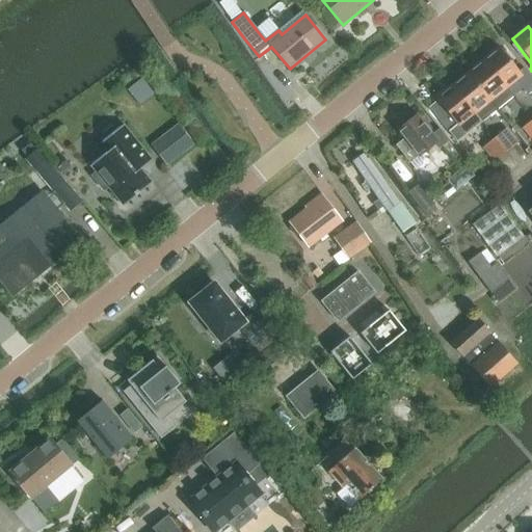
[(500,49),(484,61),(512,96),(513,97),(523,89),(528,97),(531,91),(531,78),(524,69),(519,72),(500,49)]
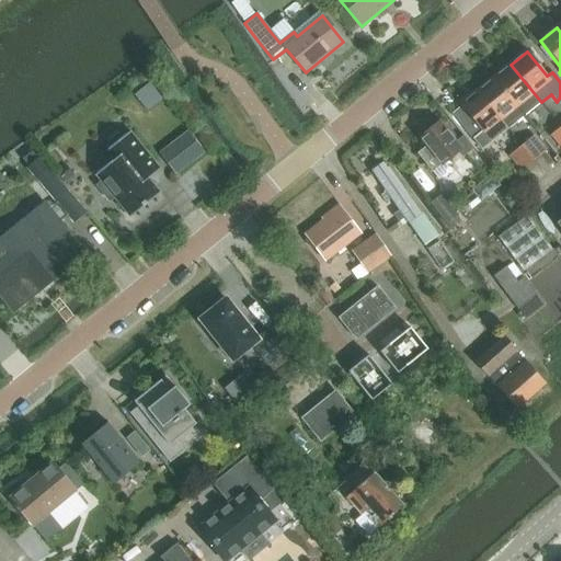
[(511,65),(495,77),(524,114),(540,101),(511,65)]
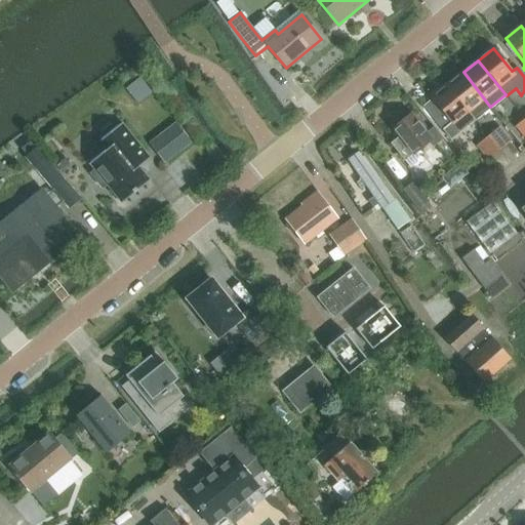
[(463,72),(447,85),(476,119),(490,107),(463,72)]
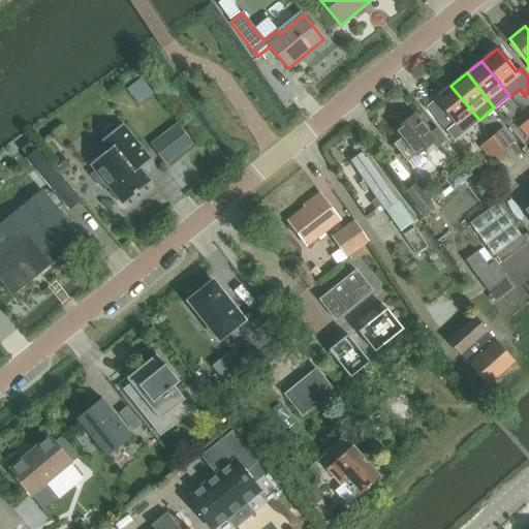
[(464,132),(478,120),(479,120),(450,86),(434,99),(435,100),(427,107),(446,131),(456,123),(464,132)]
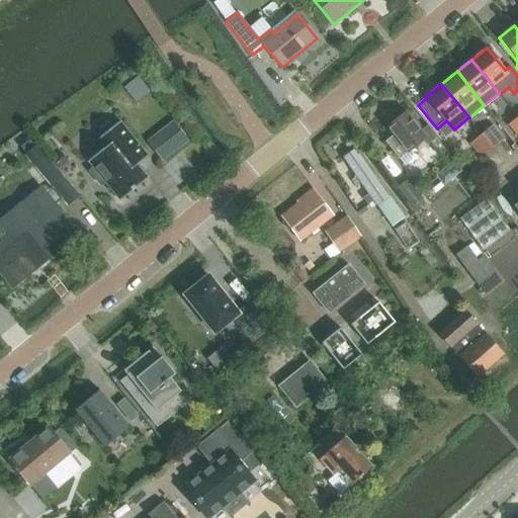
[(384,144),(399,161),(423,141),(428,147),(438,139),(428,126),(422,133),(406,112),(386,127),(394,137),(384,144)]
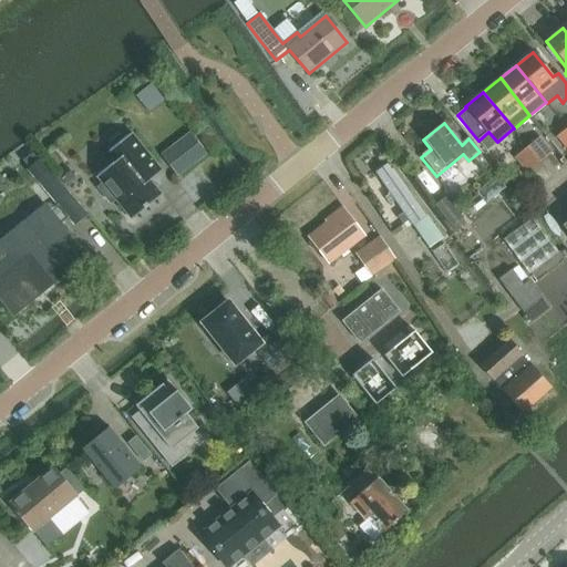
[(566,129),(556,137),(566,151),(566,129)]
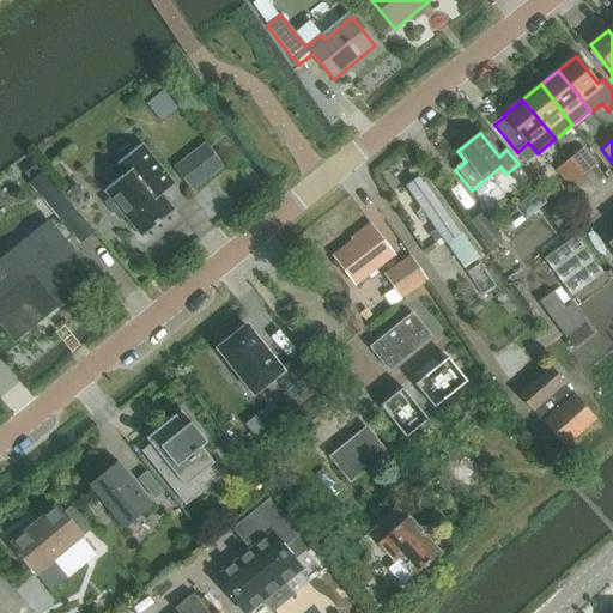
[(143,145),(117,165),(125,176),(105,192),(111,200),(107,204),(120,220),(125,217),(143,238),(175,212),(162,196),(164,194),(159,188),(169,181),(174,187),(175,186),(143,145)]
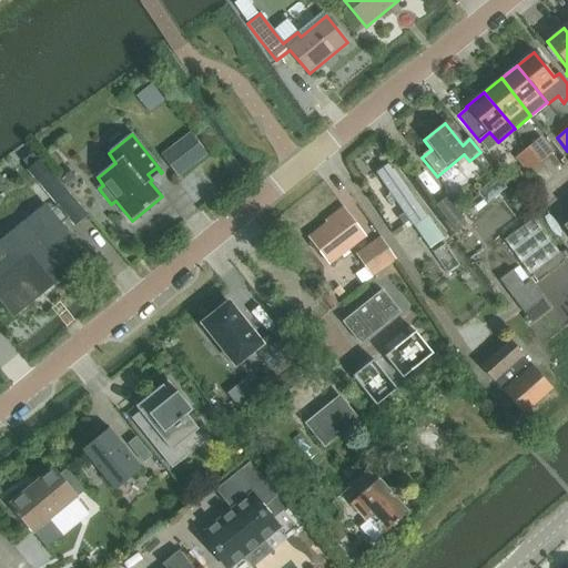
[(529,148),(541,163),(554,153),(541,138),(529,148)]
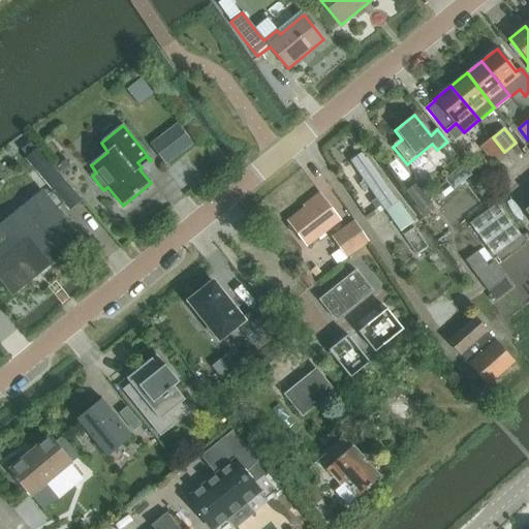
[(156,151),(166,164),(193,144),(182,130),(156,151)]
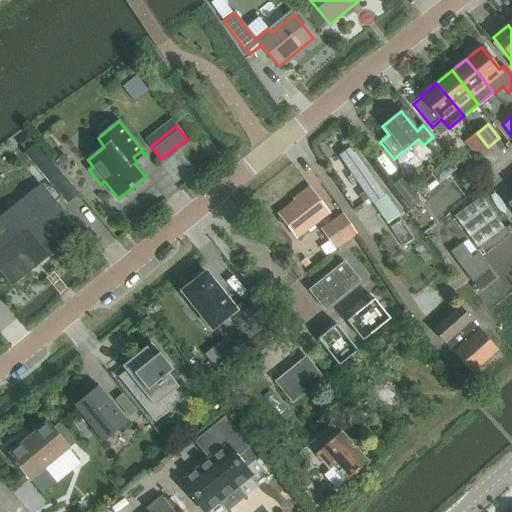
[(488,147),(477,133),(464,143),(475,157),(488,147)]
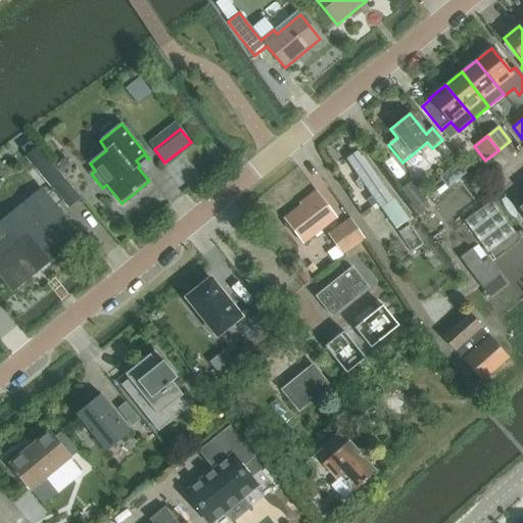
[(38,147),(25,157),(57,197),(70,186),(38,147)]
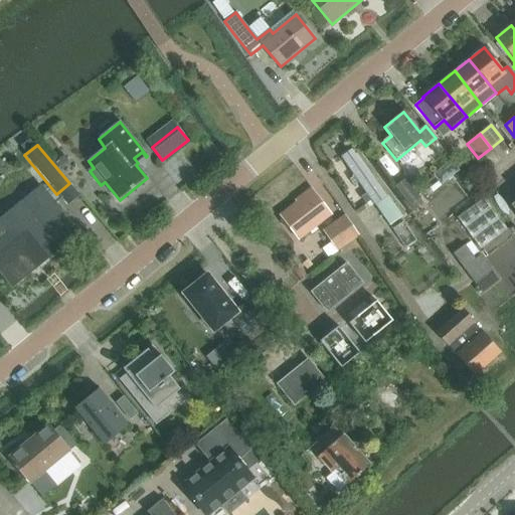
[(343,159),(355,176),(350,180),(354,186),(360,182),(368,195),(363,198),(368,205),(373,201),(390,226),(401,218),(354,151),(343,159)]
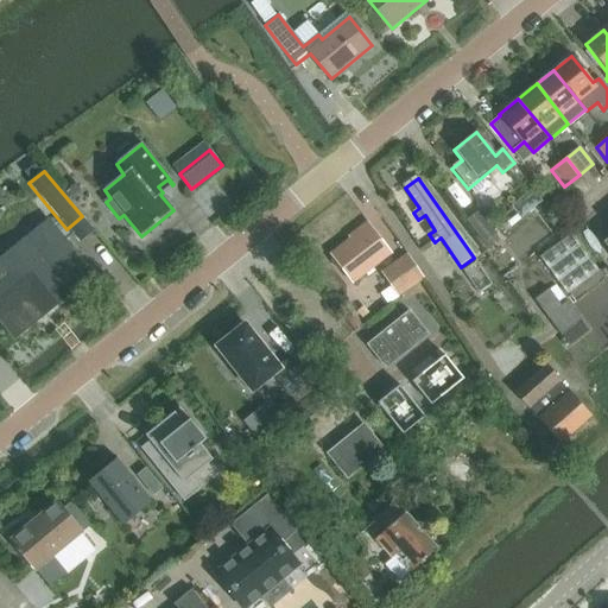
[(467,222),(485,245),(489,251),(500,242),(496,236),(479,213),(467,222)]
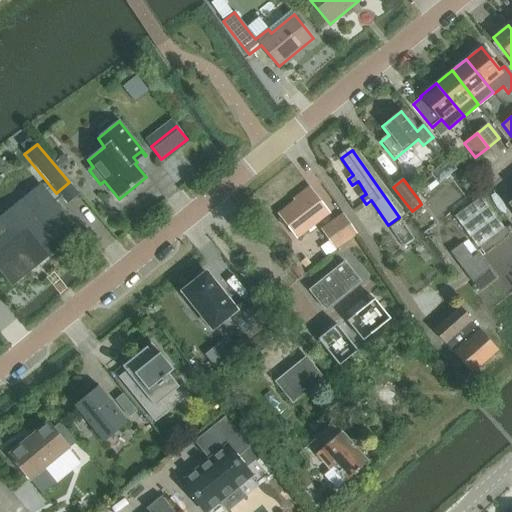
[(0,219),(0,269),(13,285),(59,248),(57,244),(75,229),(41,187),(0,219)]
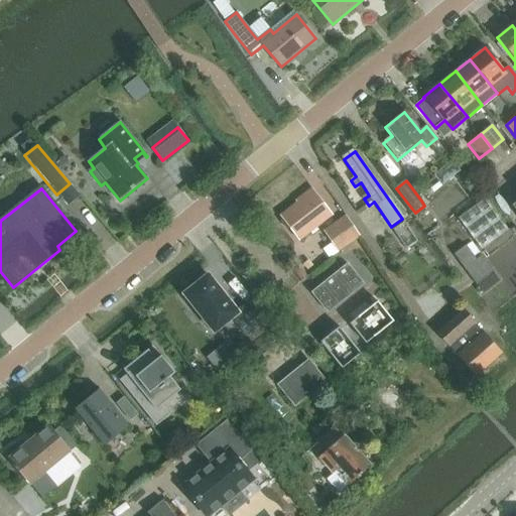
[(312,189),(298,200),(295,203),(297,205),(281,217),(299,241),(333,216),(312,189)]
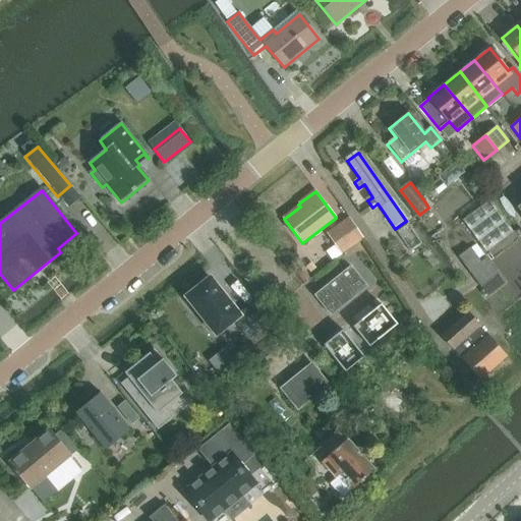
[(328,233),(336,245),(326,252),(332,262),(342,254),(363,240),(349,219),(328,233)]
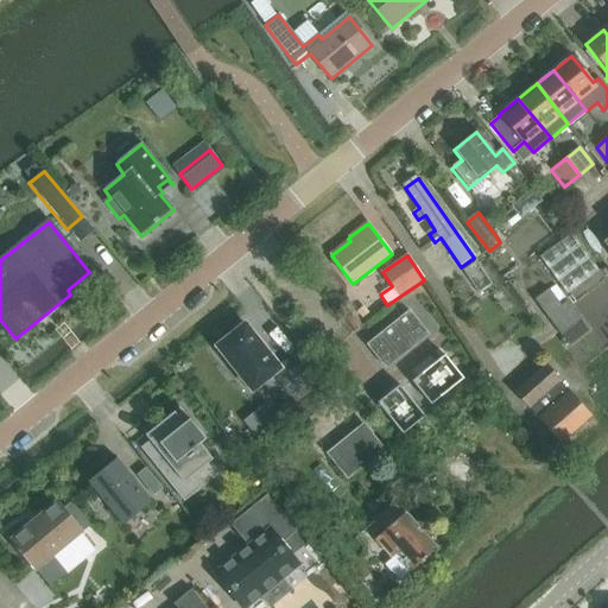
[(481,261),(469,266),(480,291),(492,285),(481,261)]
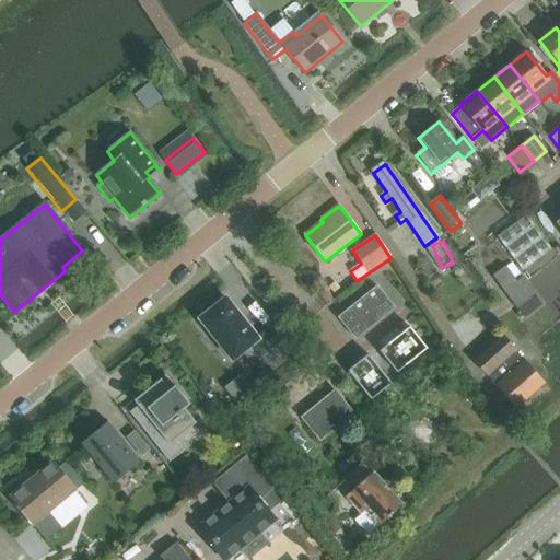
[(517,311),(518,310),(525,318),(543,306),(535,296),(536,296),(523,278),(516,283),(504,267),(492,277),(517,311)]
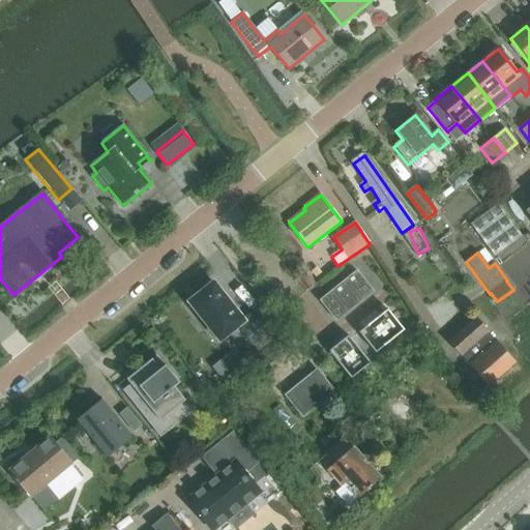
[(337,320),(373,291),(357,273),(322,302),(337,320)]
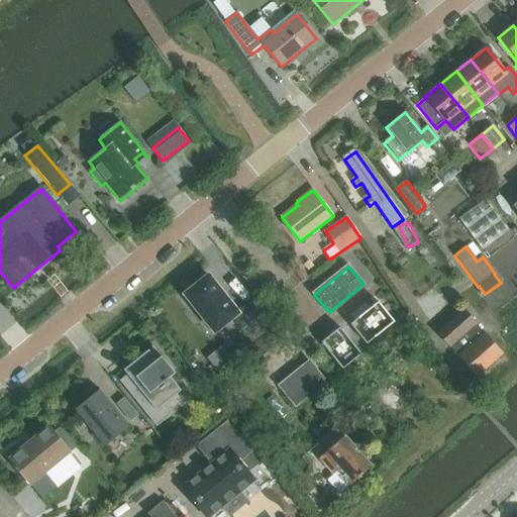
[(185,295),(215,332),(232,319),(247,338),(271,319),(253,299),(237,312),(208,276),(185,295)]
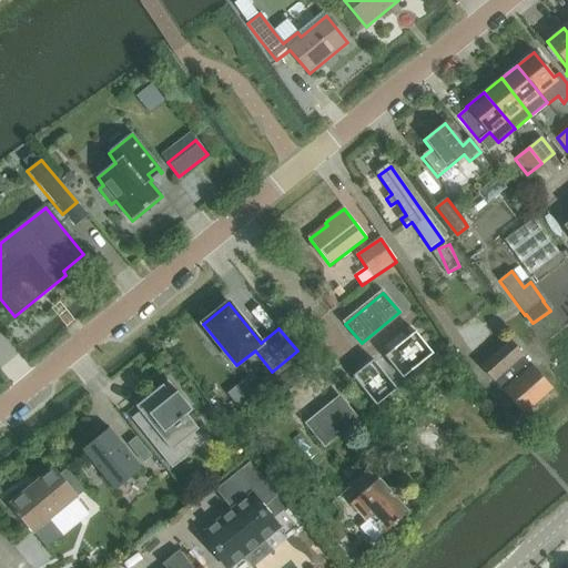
[(375,354),(398,384),(437,354),(414,324),(375,354)]
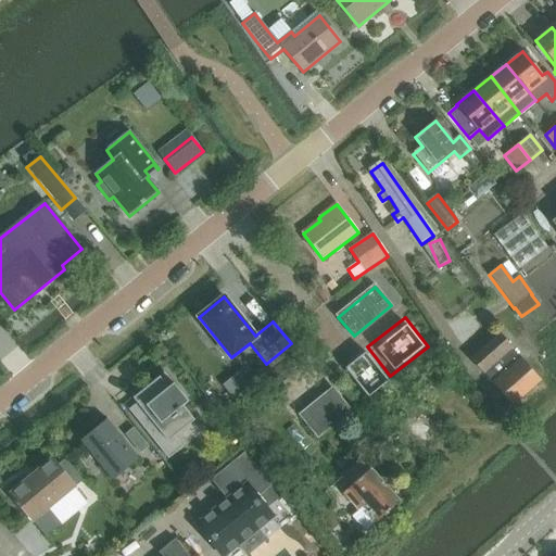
[(471,359),(479,368),(513,406),(541,381),(498,335),(471,359)]
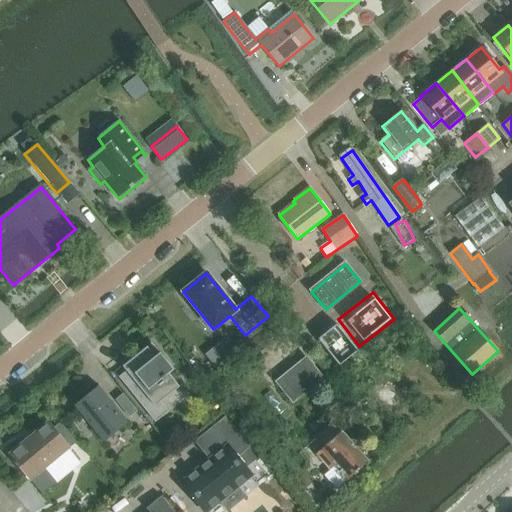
[(256,357),(282,336),(270,322),(245,344),(256,357)]
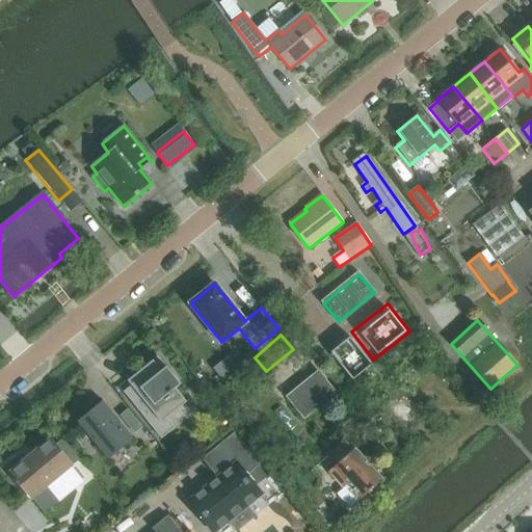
[(354,378),(374,364),(352,335),(333,350),(354,378)]
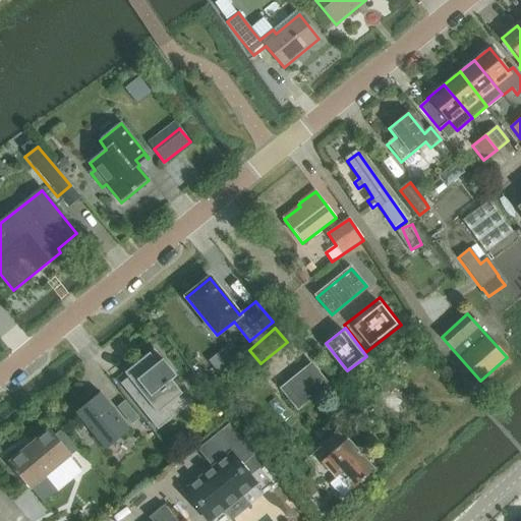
[(221,370),(243,352),(234,341),(212,360),(221,370)]
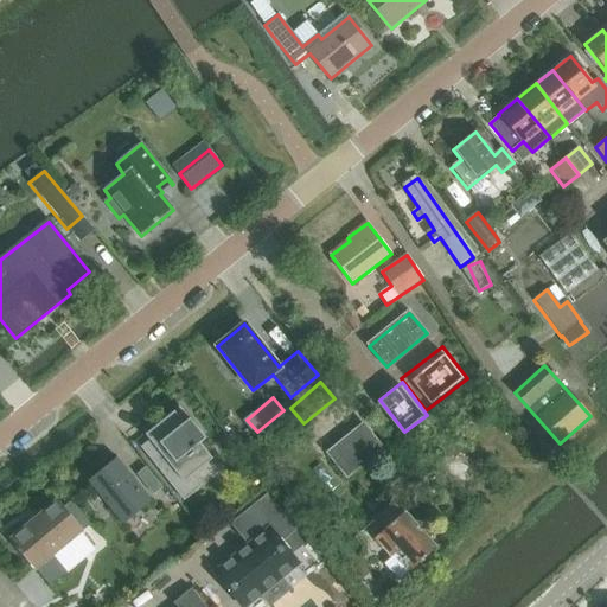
[(141,448),(184,502),(200,489),(191,477),(212,460),(200,445),(206,440),(190,420),(184,425),(174,413),(154,428),(159,434),(151,440),(141,448)]
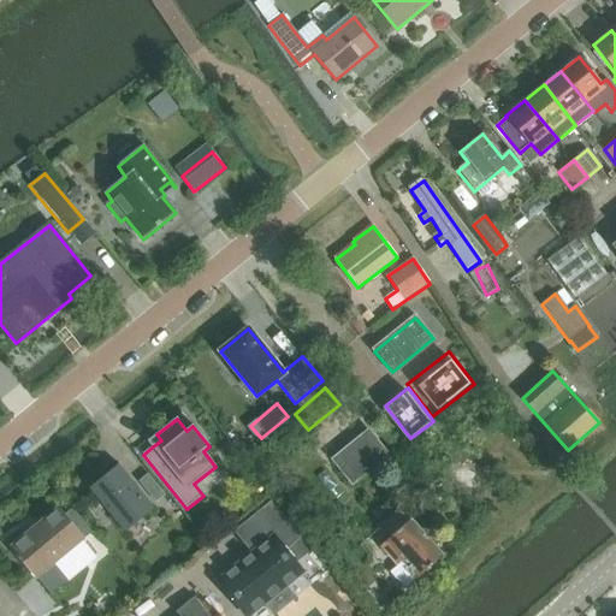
[(331,460),(353,486),(390,455),(368,430),(331,460)]
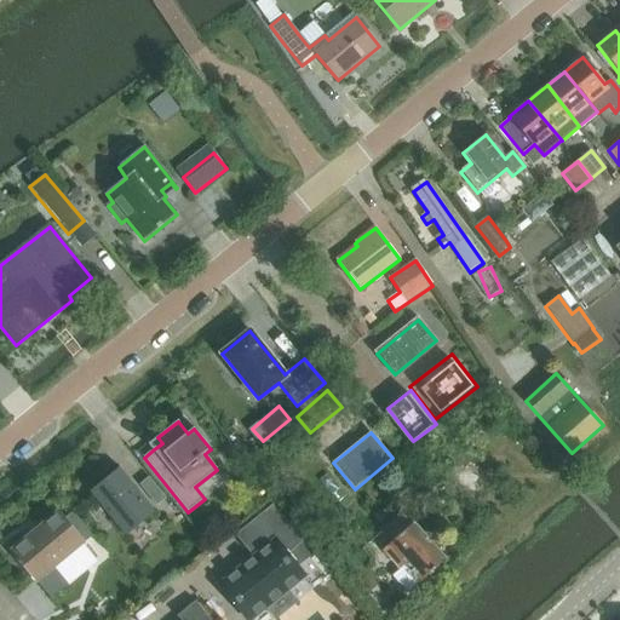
[(119,468),(90,492),(126,537),(155,512),(119,468)]
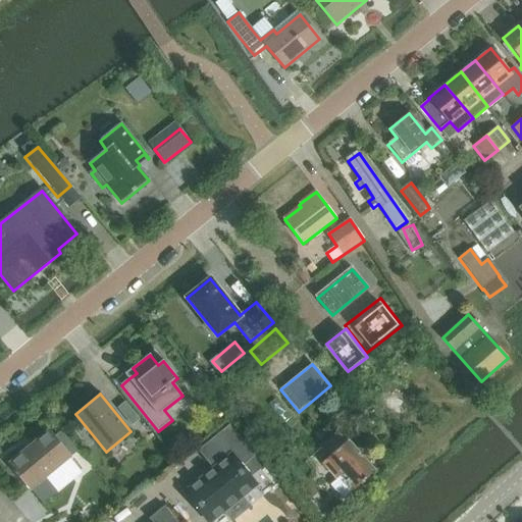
[(127,400),(117,407),(131,423),(141,416),(127,400)]
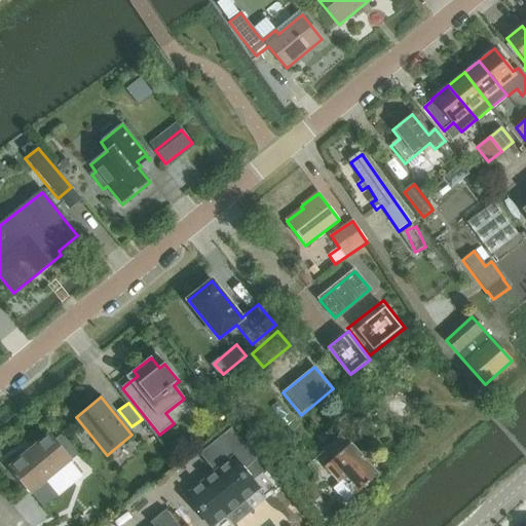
[(265,471),(232,429),(214,444),(228,461),(186,496),(210,525),(214,525),(259,489),(252,481),(265,471)]
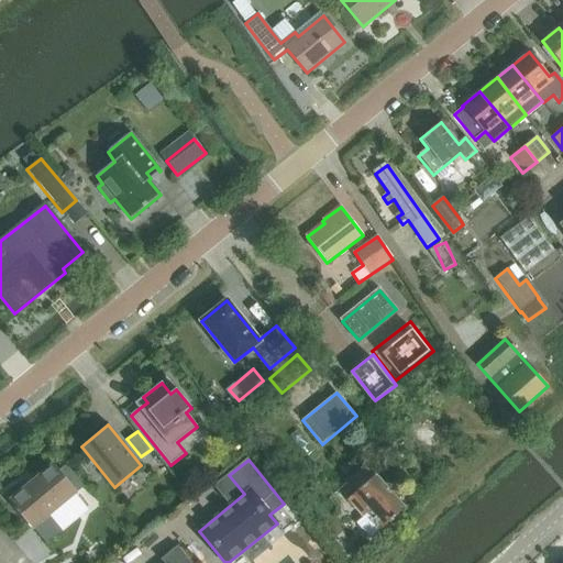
[(53,465),(10,500),(15,507),(14,509),(17,512),(19,511),(46,544),(62,532),(48,516),(74,494),(75,495),(85,487),(66,465),(58,472),(53,465)]
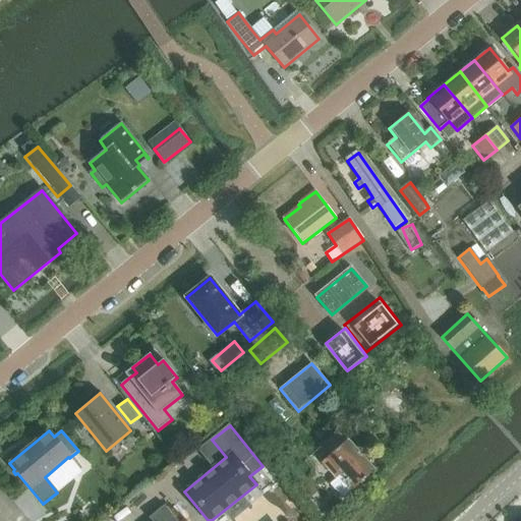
[(340,475),(353,489),(373,471),(347,441),(346,442),(337,431),(323,445),(330,454),(321,462),(337,478),(340,475)]
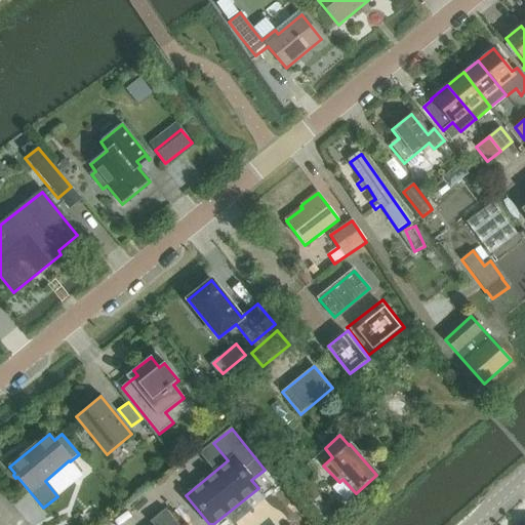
[(178,524),(166,510),(151,522),(153,524),(178,524)]
